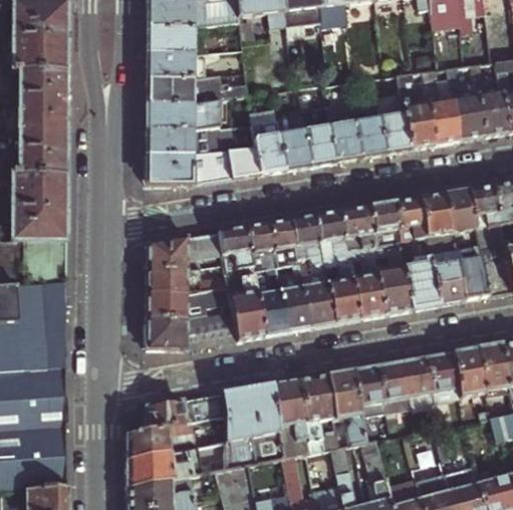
[(19,206),(12,206),(12,241),(0,240),(0,286),(22,285),(23,241),(66,241),(66,216),(66,134),(66,42),(66,0),(13,0),(12,33),(19,33),(19,50),(12,50),(12,69),(19,69),(19,170),(12,170),(12,190),(19,190),(19,206)]
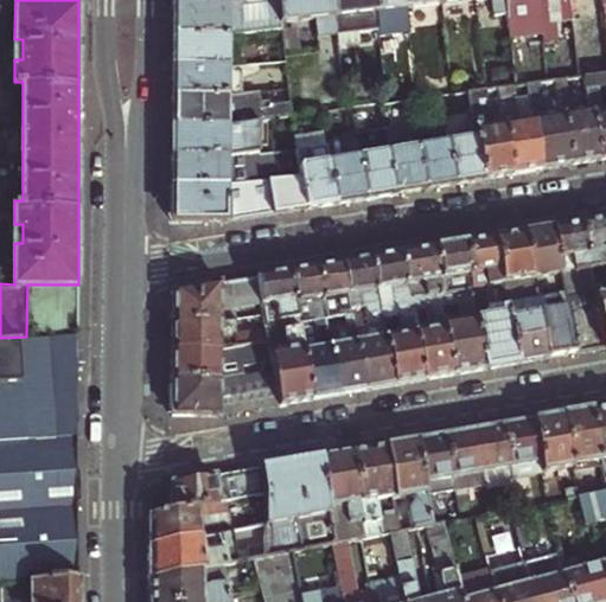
[(338,30),(335,0),(173,0),(173,13),(173,31),(228,31),(282,25),(281,19),(316,15),(318,32),(338,30)]
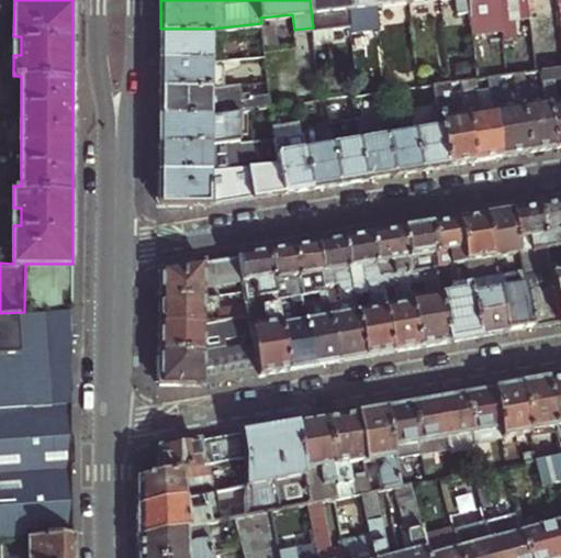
[(349,8),(348,0),(310,0),(313,28),(324,26),(351,24),(349,8)]
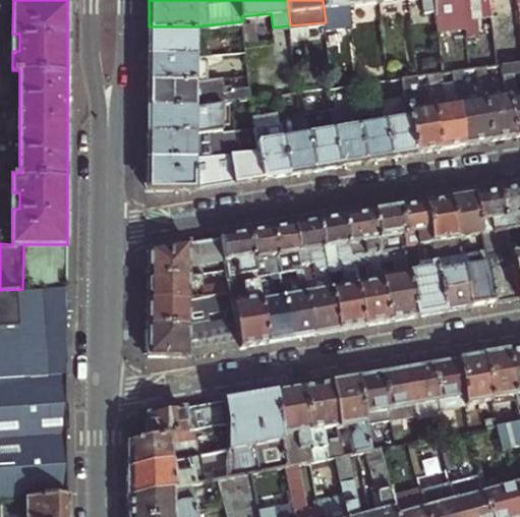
[(424,0),(425,10),(436,8),(435,0),(424,0)]
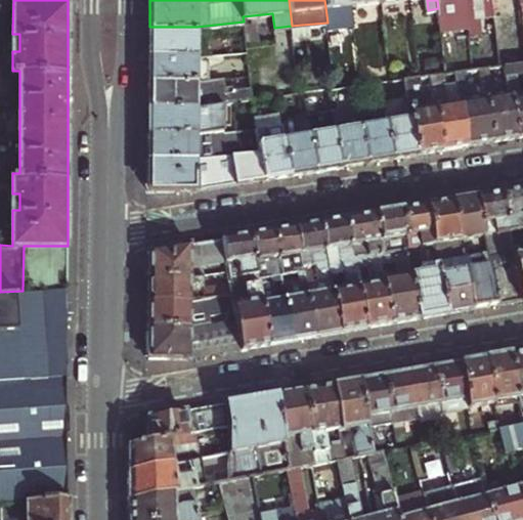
[(437,0),(438,8),(441,29),(468,26),(465,0),(437,0)]
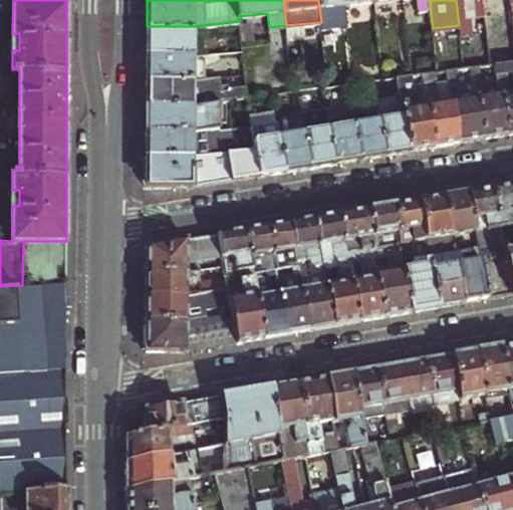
[(468,32),(466,16),(485,14),(483,0),(456,0),(459,25),(460,33),(468,32)]
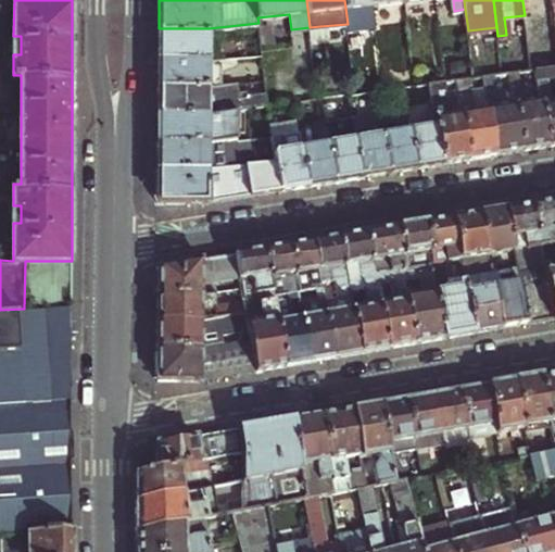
[(522,0),(525,15),(532,14),(532,7),(535,7),(534,0),(522,0)]
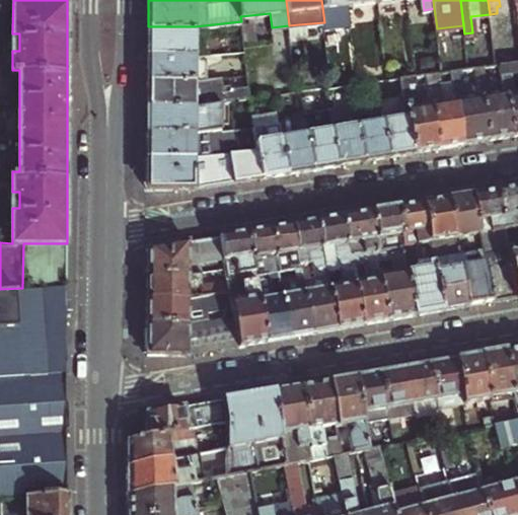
[(253,21),(241,22),(243,41),(255,40),(253,21)]
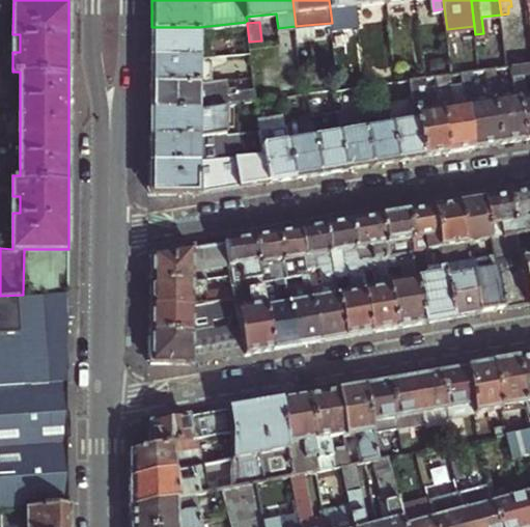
[(199,55),(199,27),(151,27),(151,48),(151,55),(199,55)]
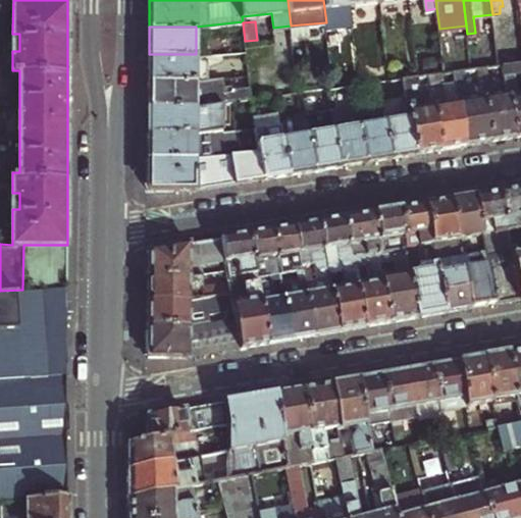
[(149,79),(196,79),(196,54),(149,54),(149,72),(149,79)]
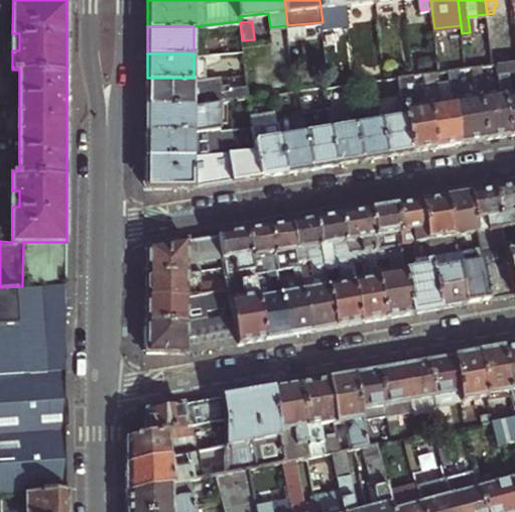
[(514,93),(513,94),(509,71),(514,69),(514,58),(498,62),(499,72),(502,91),(509,133),(514,132),(514,93)]
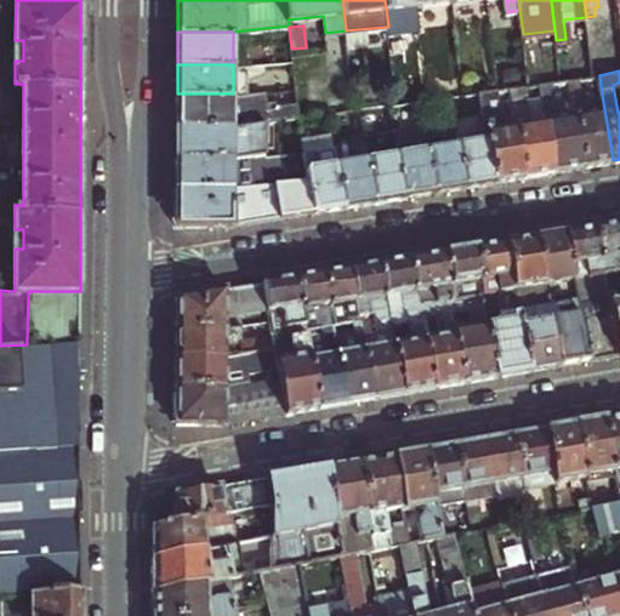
[(579,83),(580,90),(601,86),(599,75),(592,75),(569,79),(570,84),(579,83)]
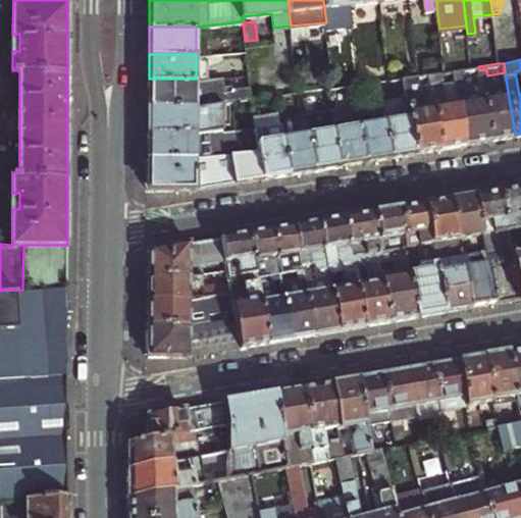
[(431,87),(440,86),(439,83),(456,81),(456,79),(455,69),(444,71),(429,73),(431,87)]
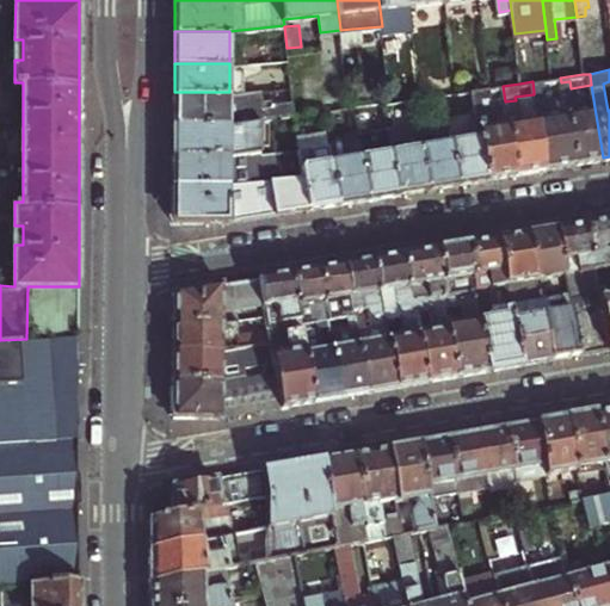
[(475,100),(484,100),(491,99),(490,87),(474,90),(475,100)]
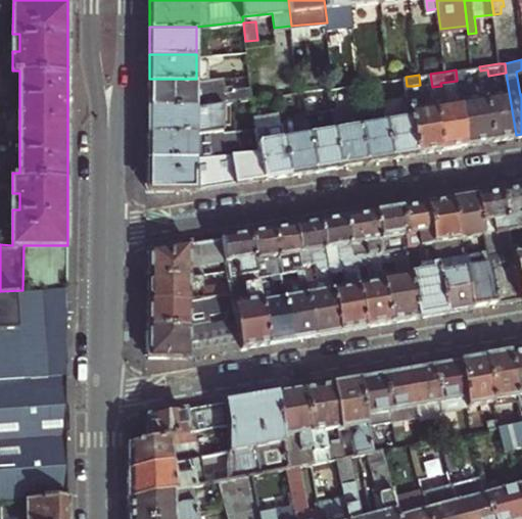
[(224,101),(226,101),(252,97),(250,86),(225,89),(223,76),(196,79),(196,94),(211,92),(212,103),(224,101)]
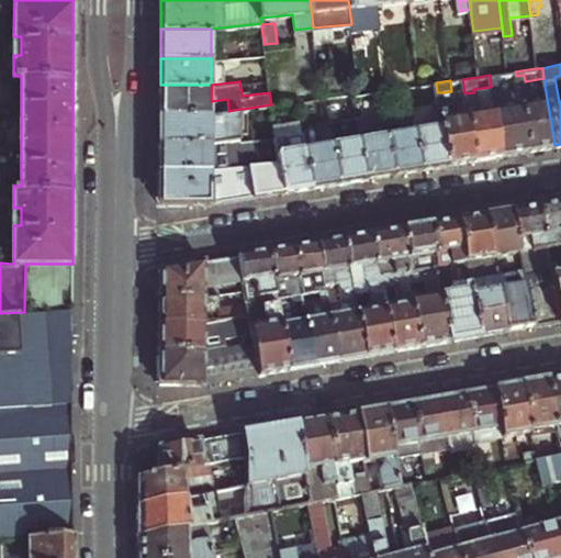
[(491,87),(494,108),(502,154),(519,152),(528,149),(520,103),(506,105),(503,88),(500,89),(498,84),(491,85),(491,87)]
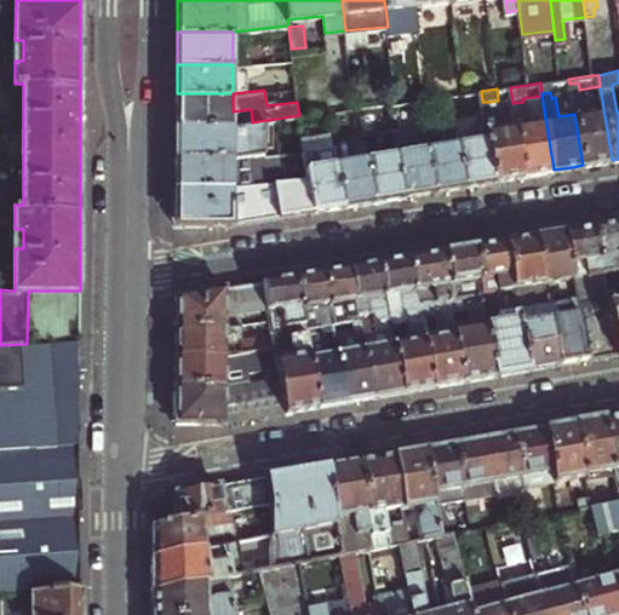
[(612,160),(603,109),(588,111),(584,92),(571,95),(574,114),(583,165),(600,162),(612,160)]
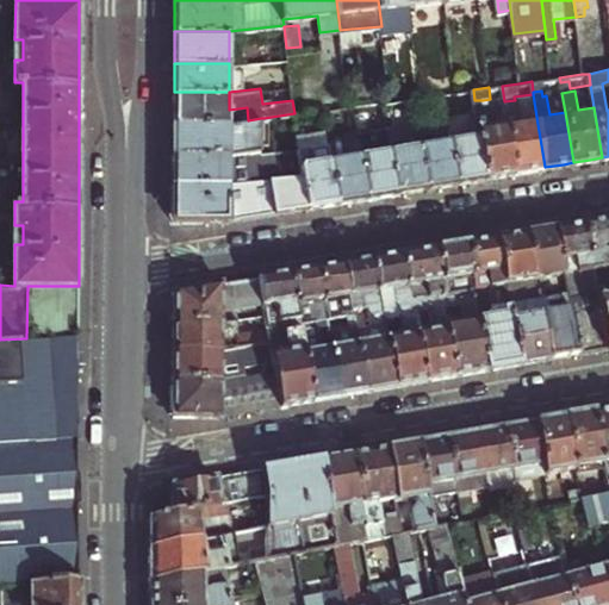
[(174,116),(174,123),(228,123),(248,120),(247,107),(229,110),(229,92),(174,92),(174,116)]
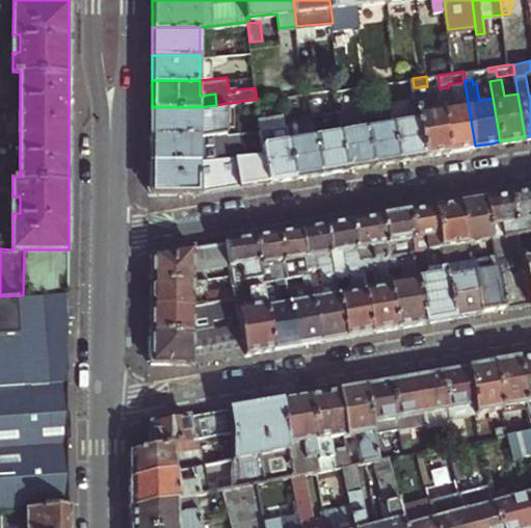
[(414,87),(416,103),(424,154),(439,152),(449,150),(443,106),(428,108),(426,91),(422,93),(421,87),(414,87)]
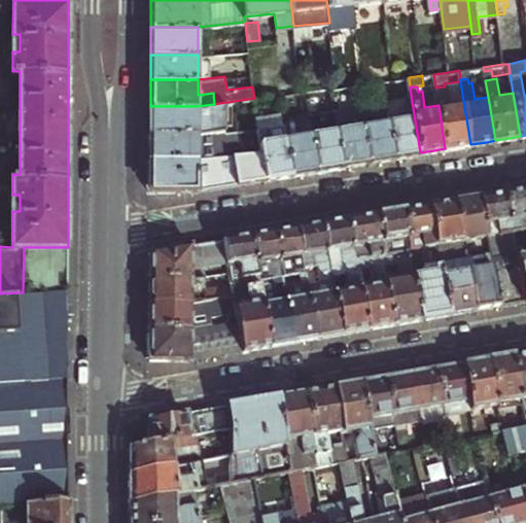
[(470,144),(463,101),(450,103),(447,86),(445,86),(435,88),(439,105),(445,148),(461,146),(470,144)]
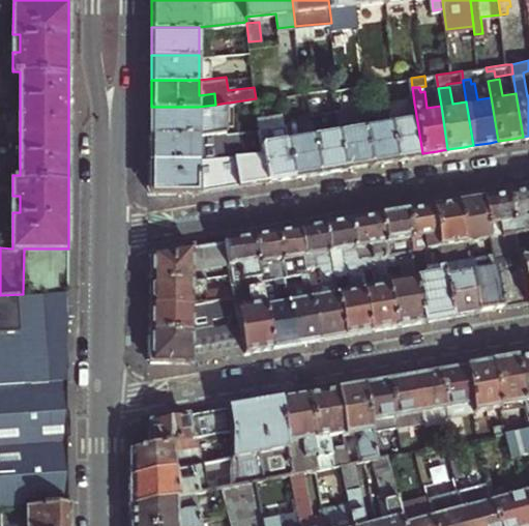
[(151,126),(151,134),(198,134),(227,129),(227,124),(227,104),(227,103),(215,105),(198,107),(151,107),(151,126)]
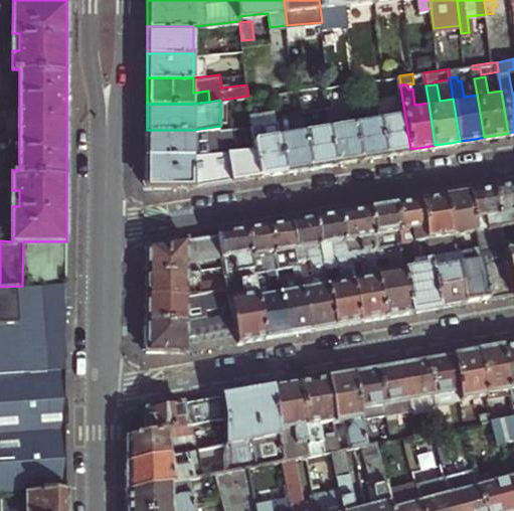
[(410,149),(402,100),(393,102),(395,117),(380,119),(386,153),(400,151),(410,149)]
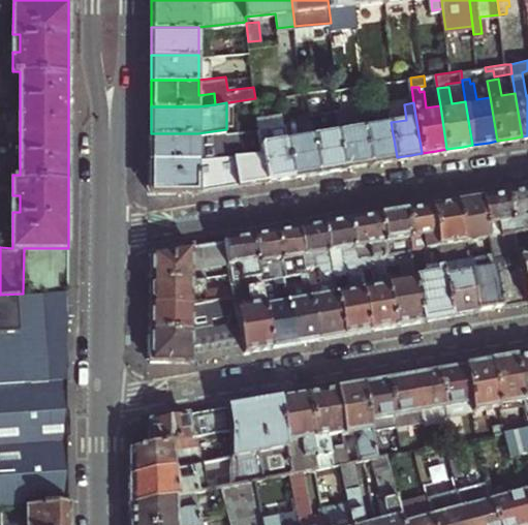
[(370,162),(365,126),(364,117),(363,110),(362,104),(336,109),(339,131),(345,166),(362,163),(370,162)]
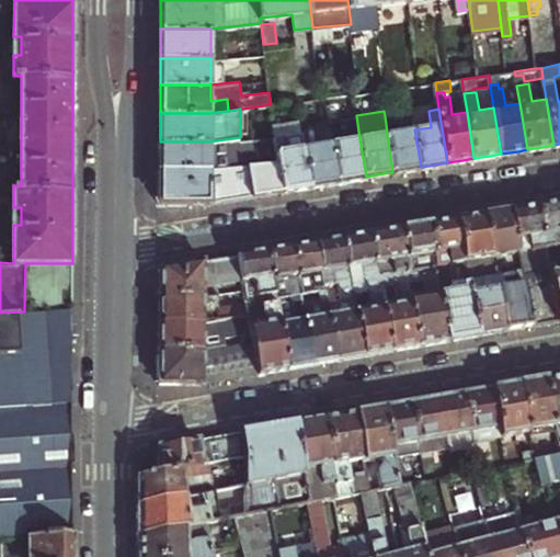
[(386,124),(387,134),(392,172),(411,169),(421,167),(414,129),(411,112),(385,116),(386,124)]
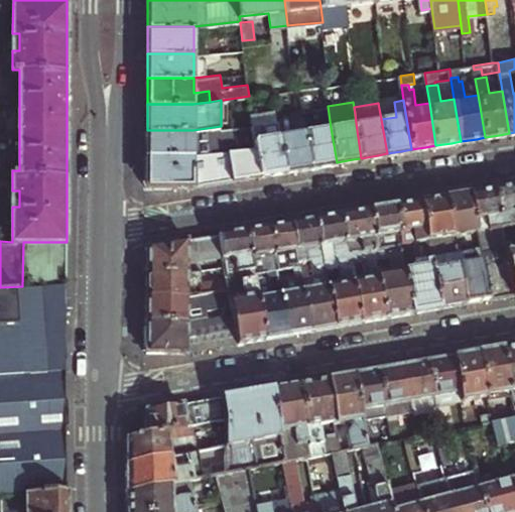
[(251,112),(253,125),(256,145),(261,174),(275,172),(286,170),(280,136),(276,108),(251,112)]
